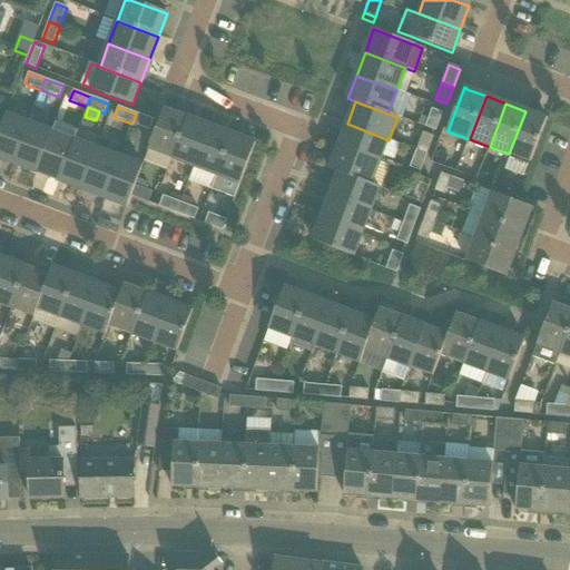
[(149,150),(172,158),(187,117),(164,109),(149,150)]
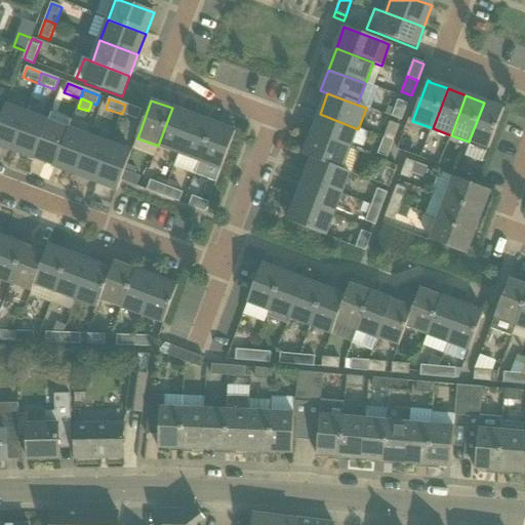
[(395,110),(392,118),(402,121),(408,105),(398,101),(395,110)]
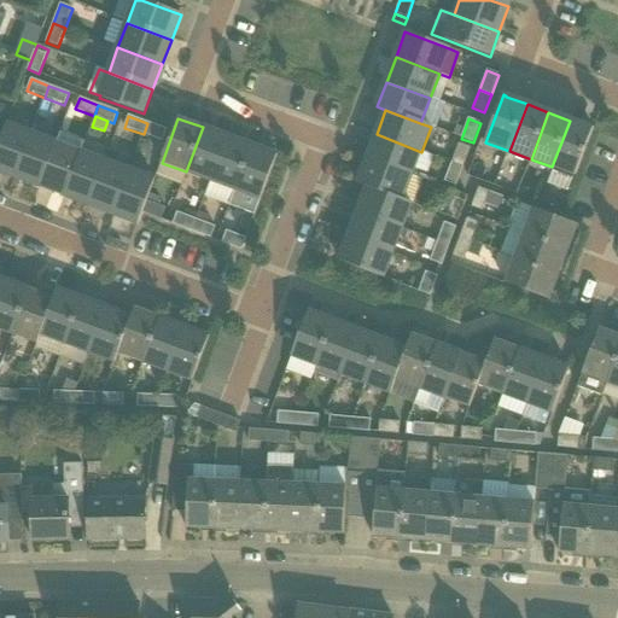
[(576,176),(594,129),(592,128),(570,121),(552,167),(576,176)]
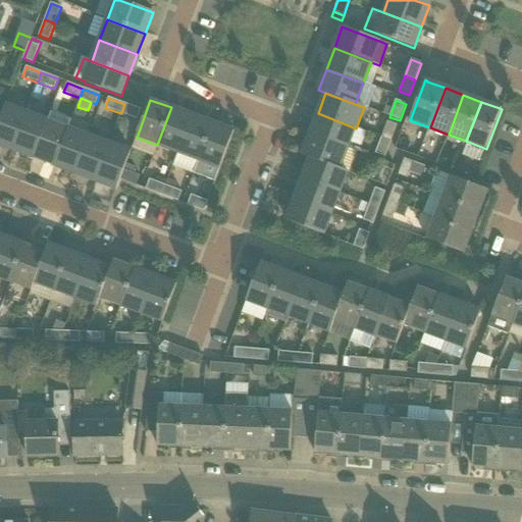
[(121,113),(138,119),(141,110),(124,104),(121,113)]
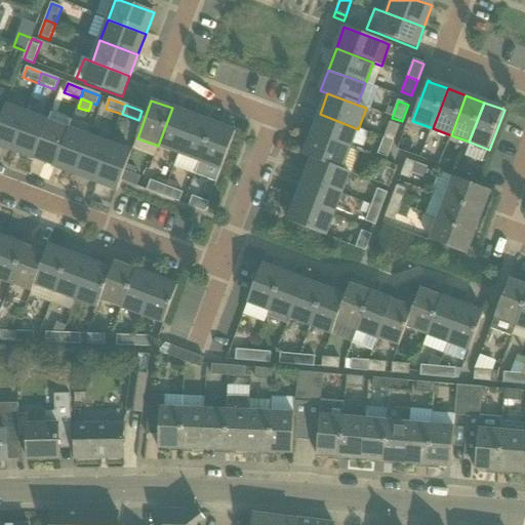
[(0,119),(0,147),(12,152),(27,114),(5,106),(0,119)]
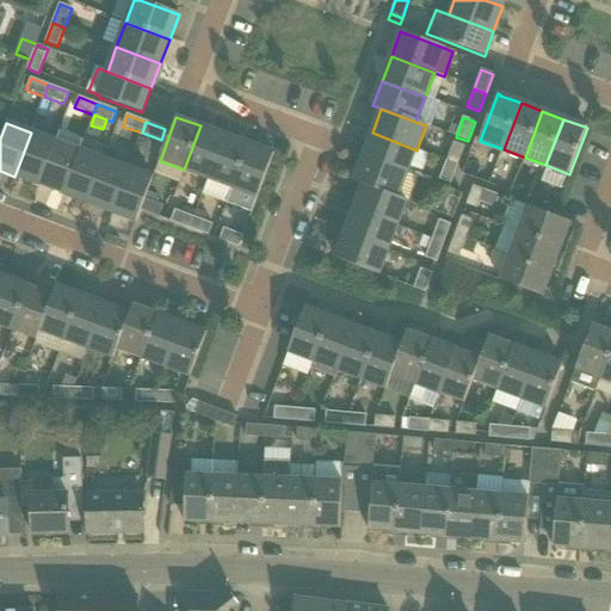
[(184,170),(208,179),(224,135),(201,125),(184,170)]
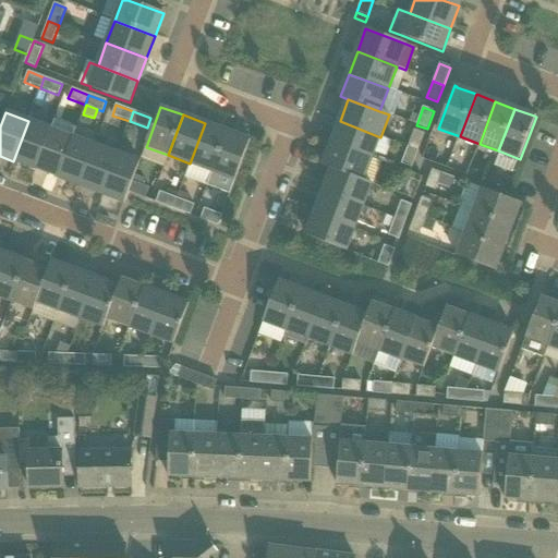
[(13,161),(35,170),(50,130),(28,121),(13,161)]
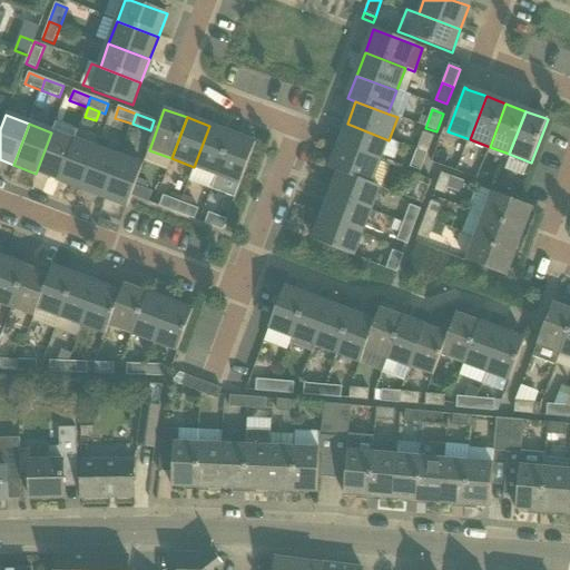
[(347,124),(338,147),(381,163),(383,156),(394,160),(400,145),(389,140),(347,124)]
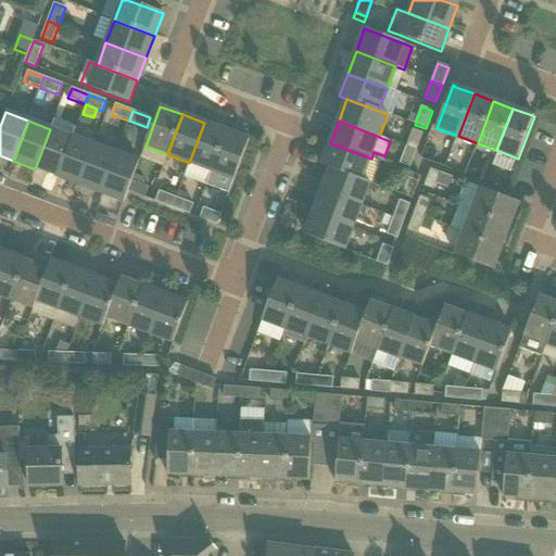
[(185,177),(206,186),(227,131),(204,123),(189,163),(185,177)]
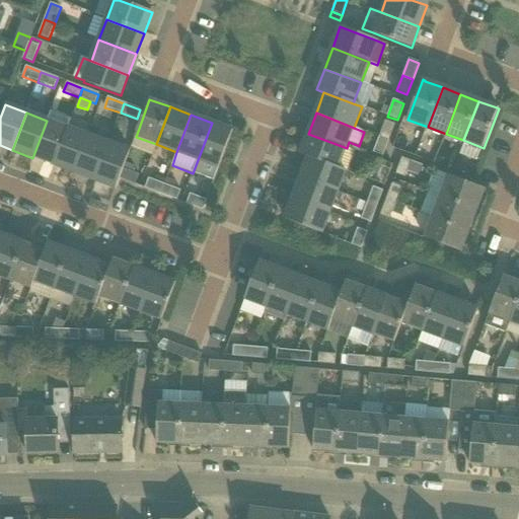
[(54,165),(68,128),(47,121),(32,158),(54,165)]
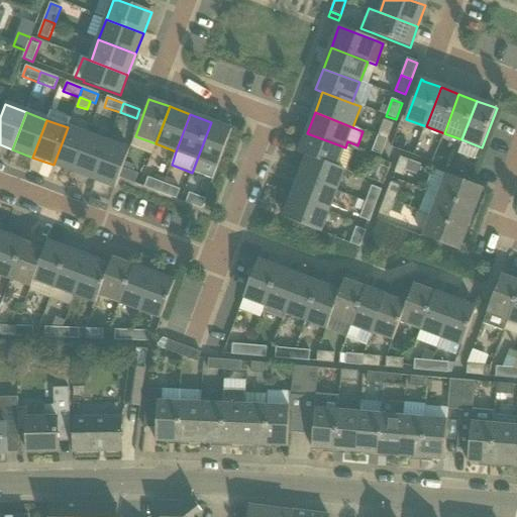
[(387,141),(394,124),(384,120),(378,137),(387,141)]
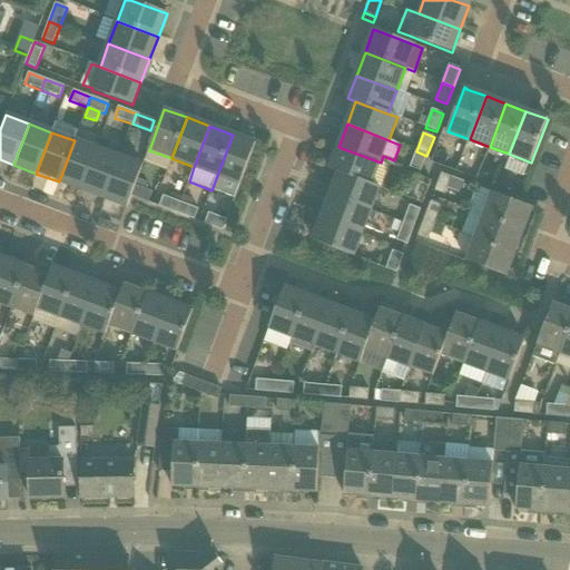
[(256,144),(233,135),(212,190),(235,199),(256,144)]
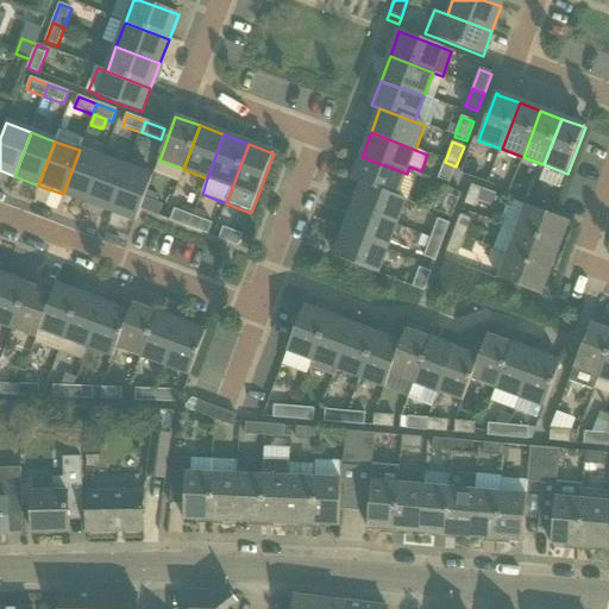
[(63,194),(87,203),(104,159),(80,150),(63,194)]
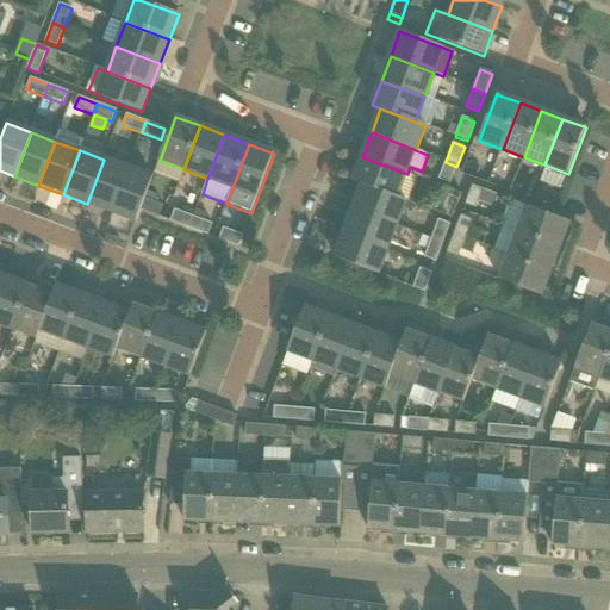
[(362,157),(353,181),(362,185),(398,198),(406,201),(409,203),(418,179),(408,174),(362,157)]
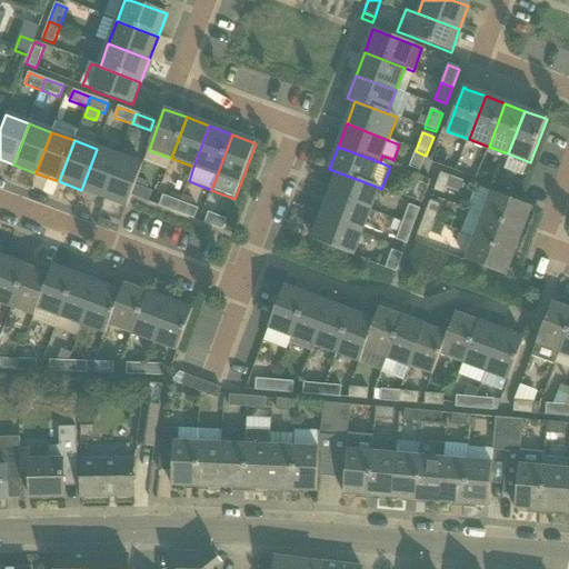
[(105,198),(119,157),(97,149),(81,190),(105,198)]
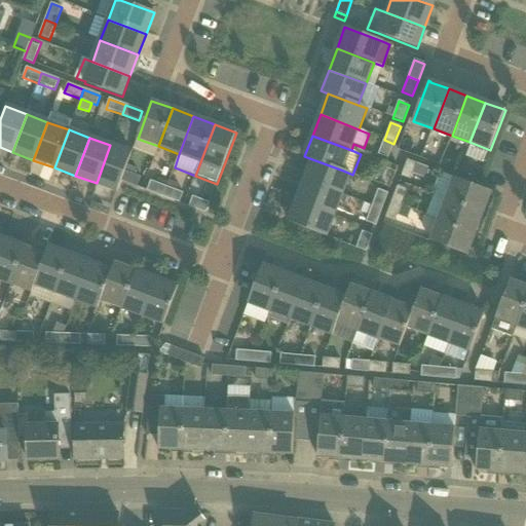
[(393,144),(384,140),(378,155),(388,159),(393,144)]
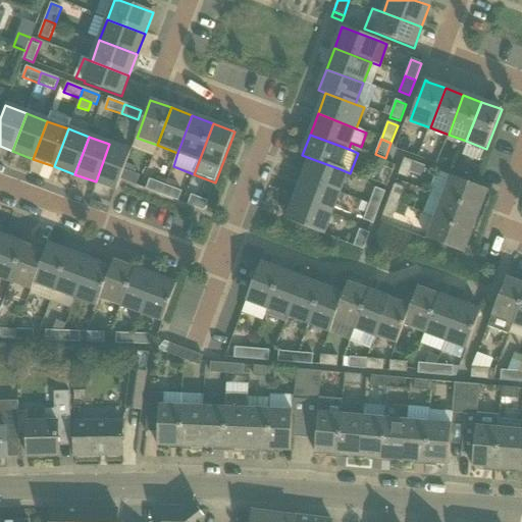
[(109,144),(96,181),(116,190),(120,179),(124,170),(131,152),(109,144)]
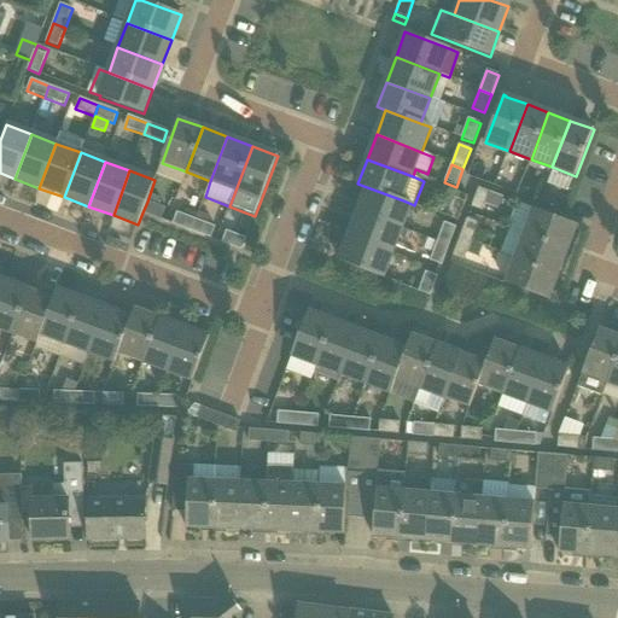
[(367,187),(357,213),(402,228),(412,204),(403,200),(367,187)]
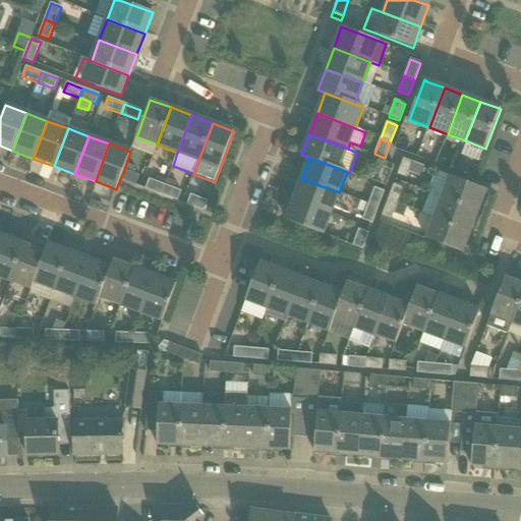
[(403,159),(397,174),(407,178),(409,173),(413,163),(403,159)]
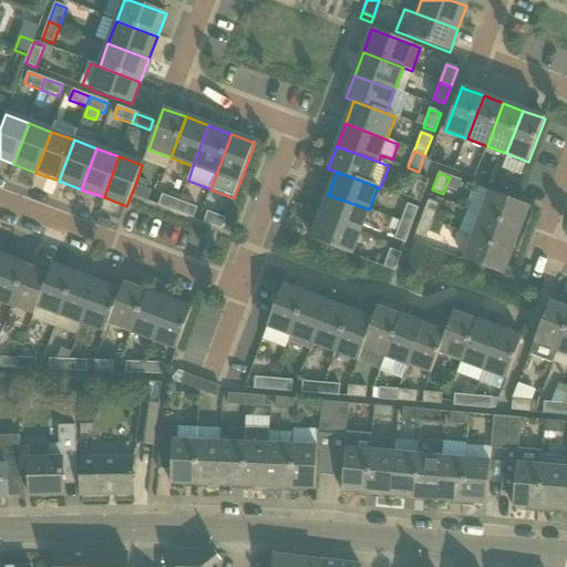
[(401,187),(399,195),(420,203),(429,179),(414,174),(408,191),(401,187)]
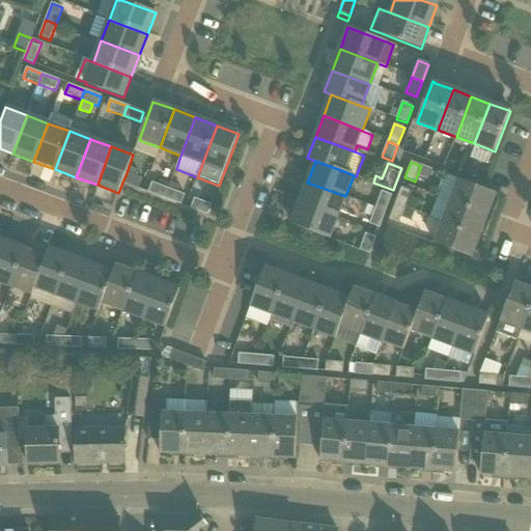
[(142,179),(127,173),(122,183),(138,189),(142,179)]
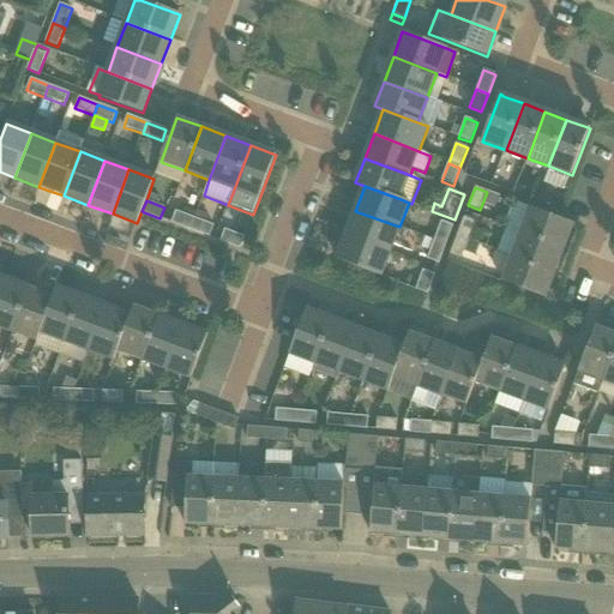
[(530,208),(521,233),(565,250),(575,224),(557,218),(530,208)]
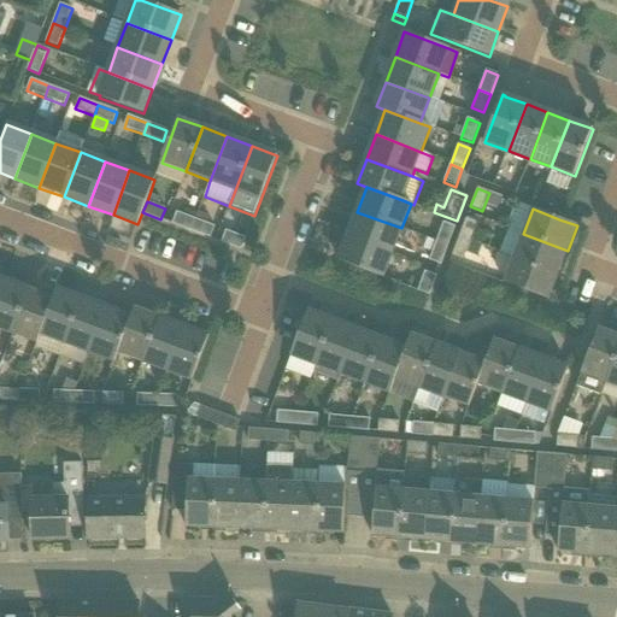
[(195,219),(177,212),(172,224),(191,231),(195,219)]
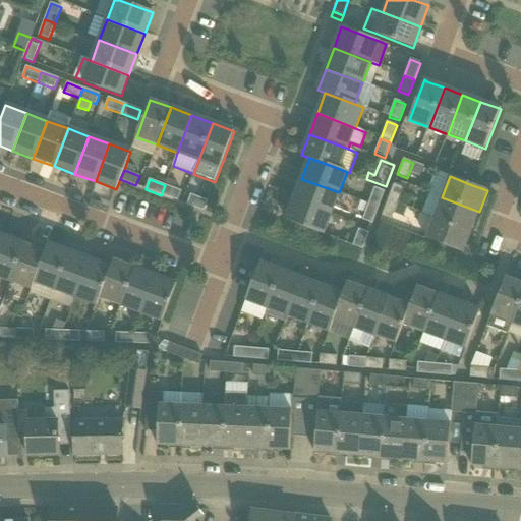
[(301,179),(294,199),(332,214),(339,192),(301,179)]
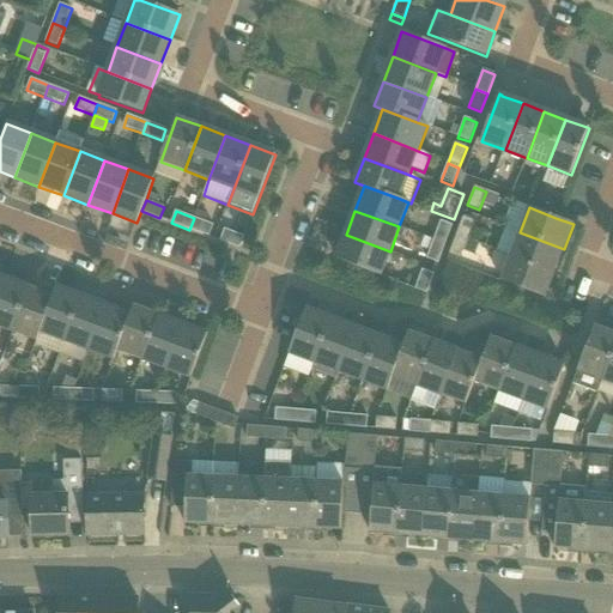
[(474,222),(463,217),(456,236),(467,240),(474,222)]
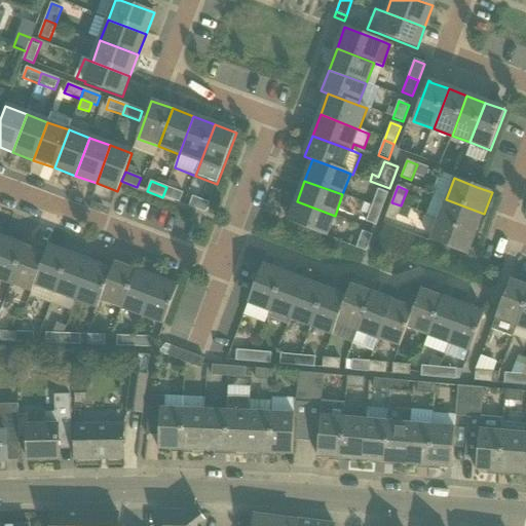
[(180,203),(183,193),(166,187),(162,197),(180,203)]
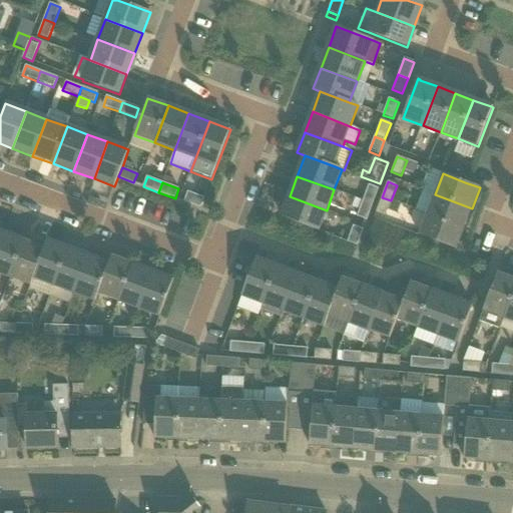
[(369,185),(363,200),(373,204),(378,188),(369,185)]
